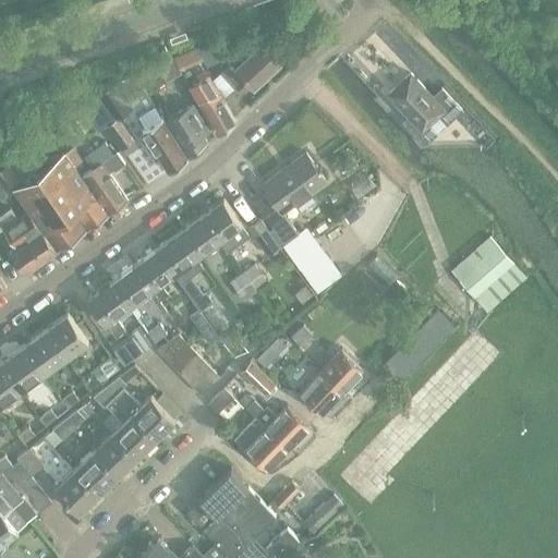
[(201,49),(207,67),(229,58),(222,41),(201,49)]
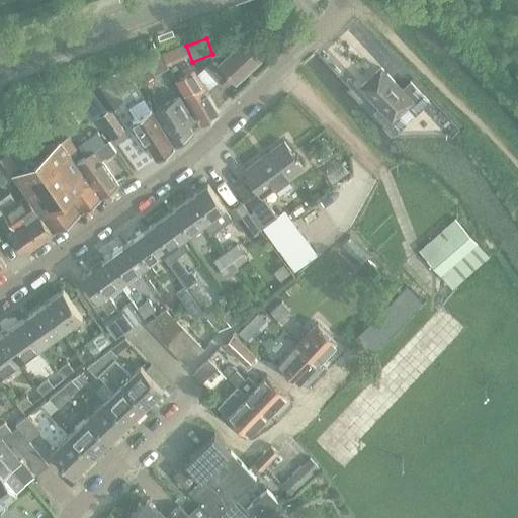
[(236,79),(260,57),(243,38),(222,58),(219,54),(204,66),(221,83),(231,74),(236,79)]
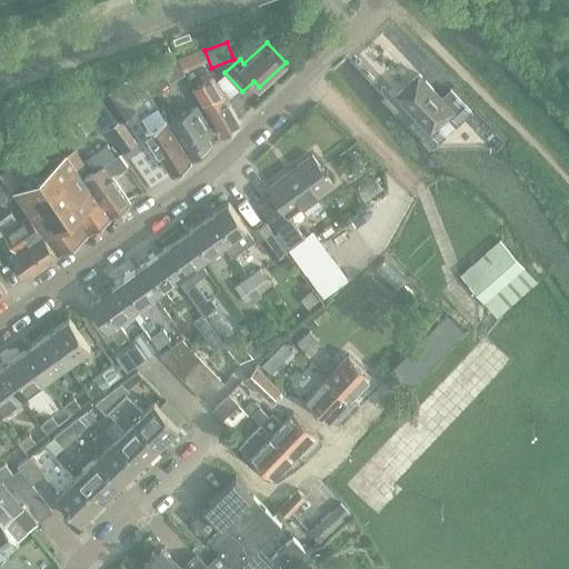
[(186,75),(178,59),(163,67),(171,82),(186,75)]
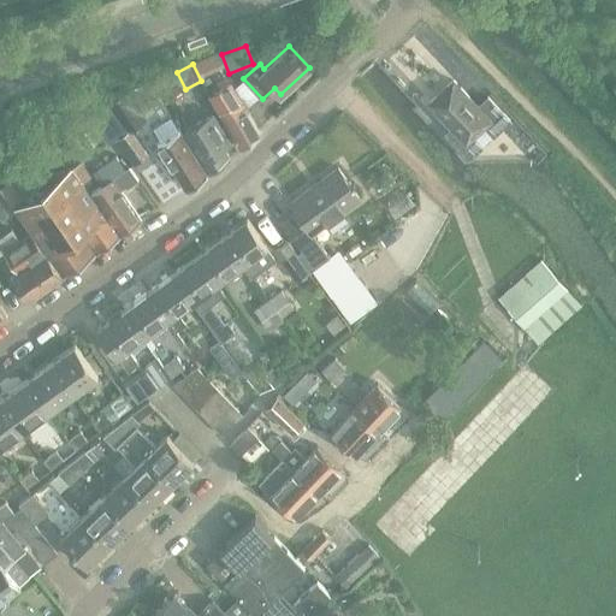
[(454,81),(431,102),(467,142),(491,119),(454,81)]
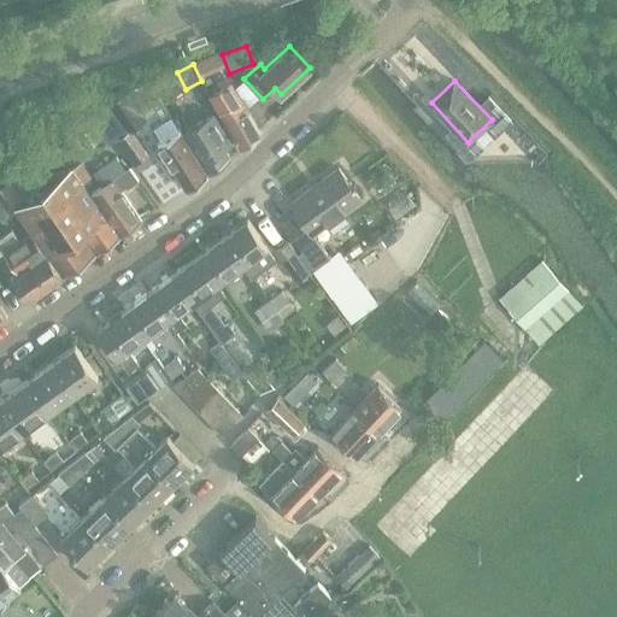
[(219,111),(241,148),(262,135),(230,83),(215,93),(223,109),(219,111)]
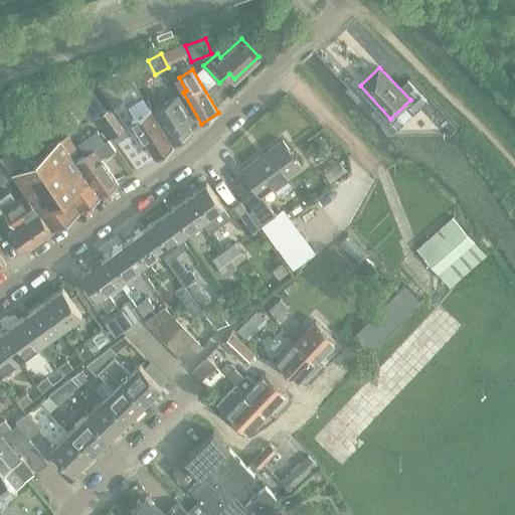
[(131,79),(124,70),(110,75),(118,89),(131,79)]
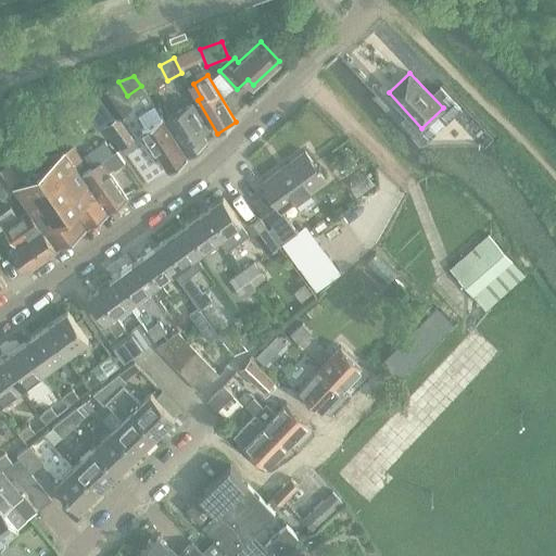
[(118,81),(99,89),(100,91),(117,117),(117,116),(134,105),(127,96),(118,81)]
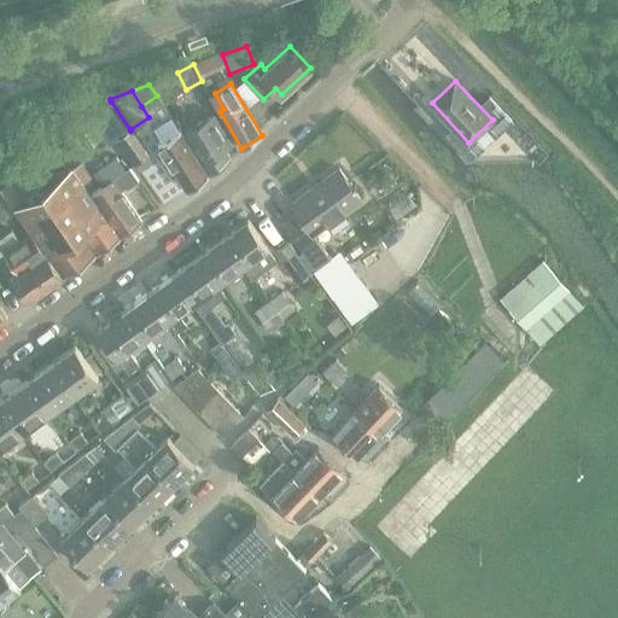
[(145,151),(130,129),(130,130),(111,101),(98,110),(88,117),(108,145),(117,139),(132,159),(145,151)]
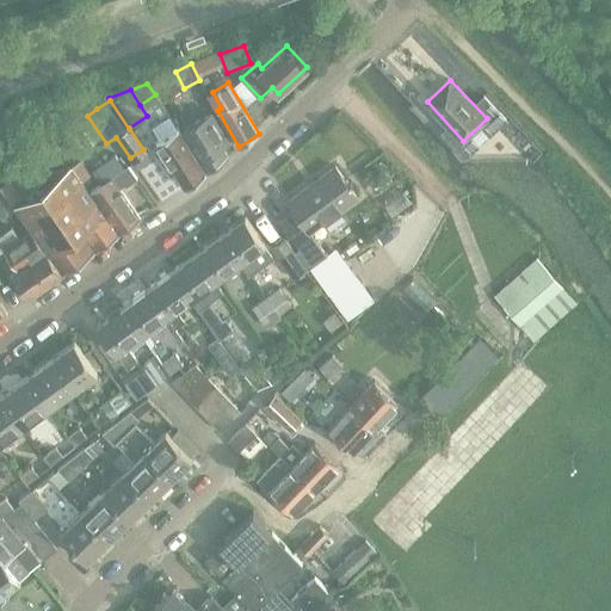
[(181,133),(207,170),(228,156),(221,146),(229,141),(211,113),(181,133)]
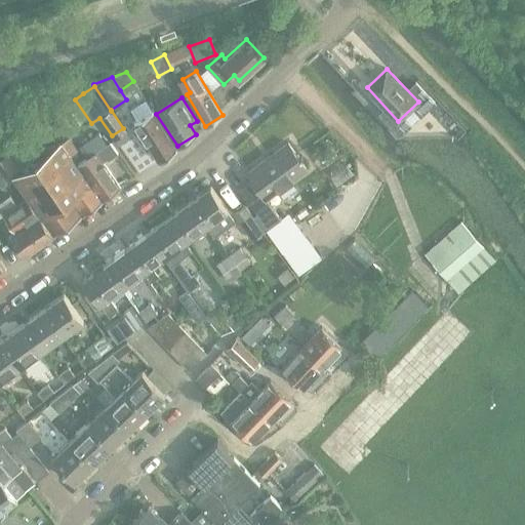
[(133,122),(158,161),(176,150),(152,110),(133,122)]
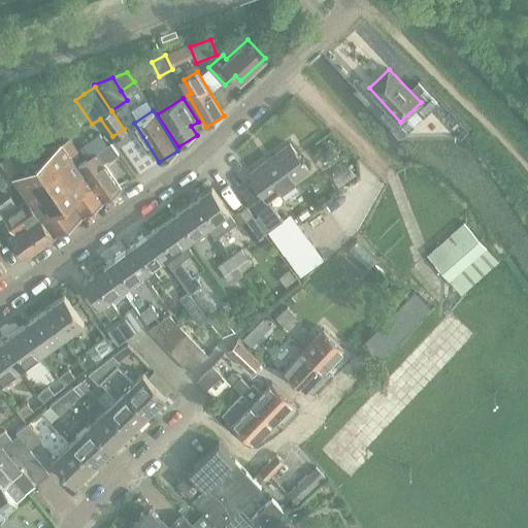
[(91,156),(78,165),(84,172),(103,201),(121,188),(104,165),(103,163),(108,160),(109,161),(120,155),(111,142),(107,145),(99,134),(83,145),(91,156)]
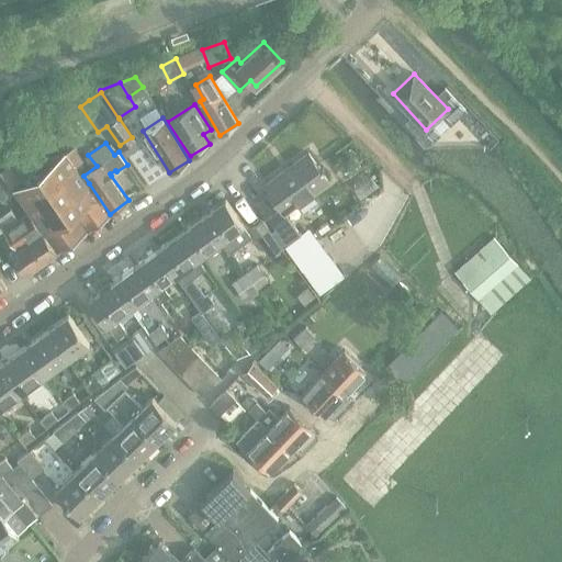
[(75,146),(14,189),(57,251),(89,228),(90,227),(110,214),(89,183),(87,184),(75,167),(85,160),(75,146)]
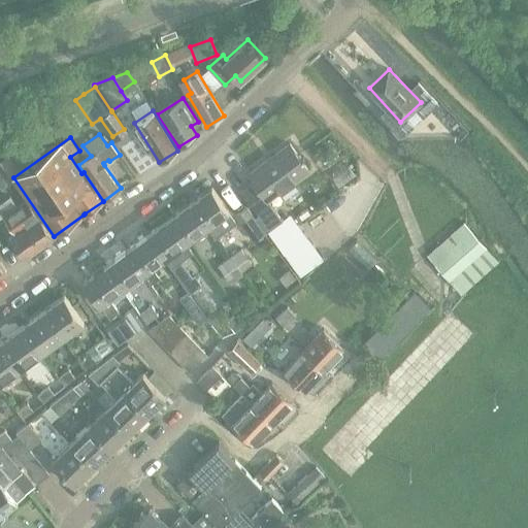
[(257,215),(258,213),(259,216),(256,218),(267,233),(268,232),(285,255),(298,244),(282,222),(269,205),(266,200),(307,170),(289,144),(246,174),(254,183),(241,192),(257,215)]
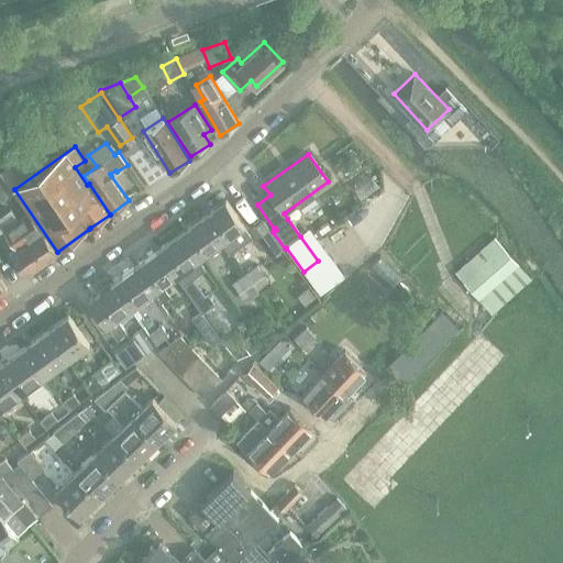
[(201,218),(220,243),(222,242),(229,251),(236,244),(230,235),(244,225),(225,200),(201,218)]
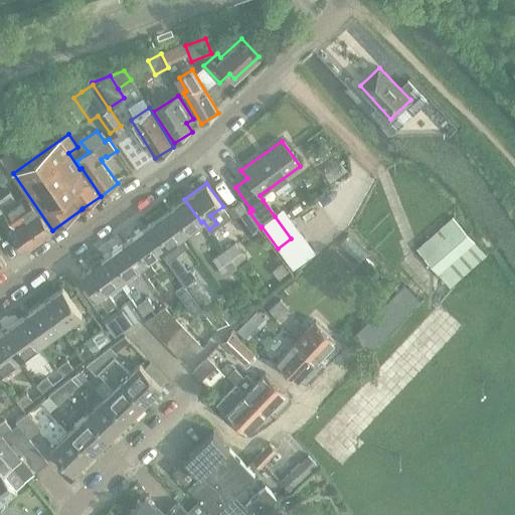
[(9,192),(0,198),(0,206),(15,228),(9,232),(23,252),(51,231),(26,195),(16,202),(9,192)]
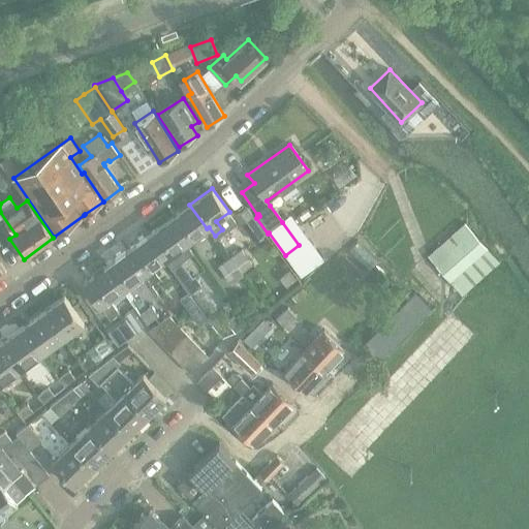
[(168,220),(186,244),(207,228),(189,205),(168,220)]
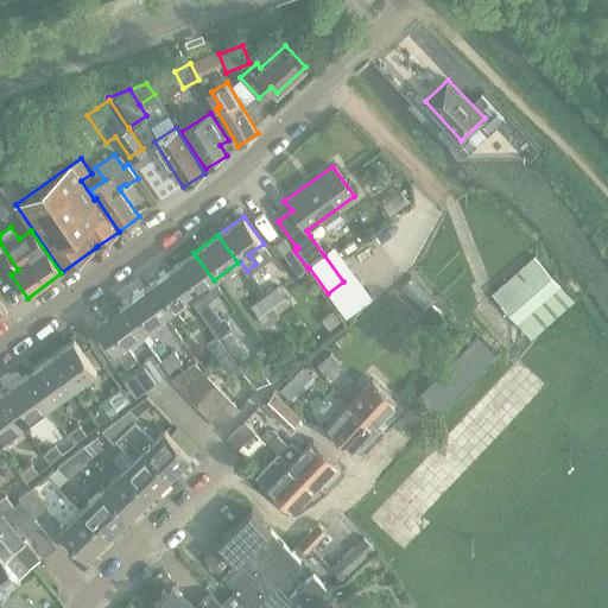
[(308,268),(295,251),(285,238),(271,247),(293,279),(308,268)]
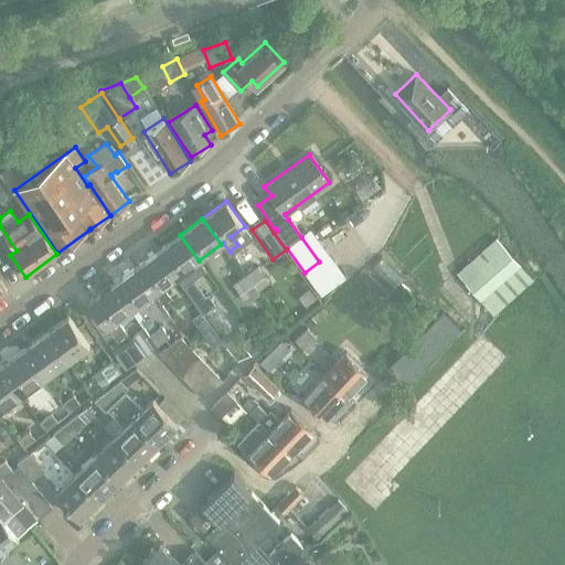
[(157,252),(176,277),(183,287),(194,279),(187,269),(199,260),(180,235),(157,252)]
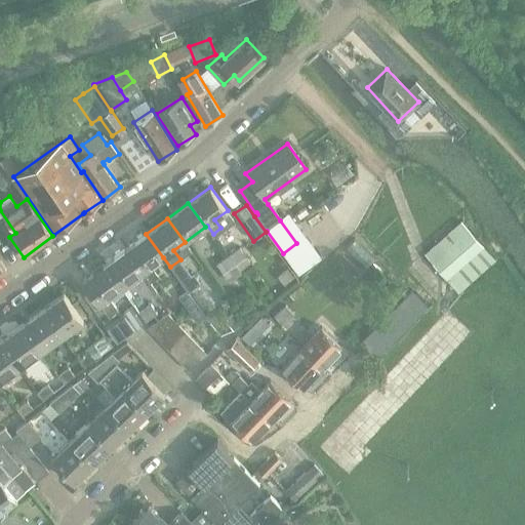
[(425,254),(433,263),(447,279),(458,292),(496,259),(485,246),(488,244),(485,241),(482,243),(470,230),(461,221),(425,254)]
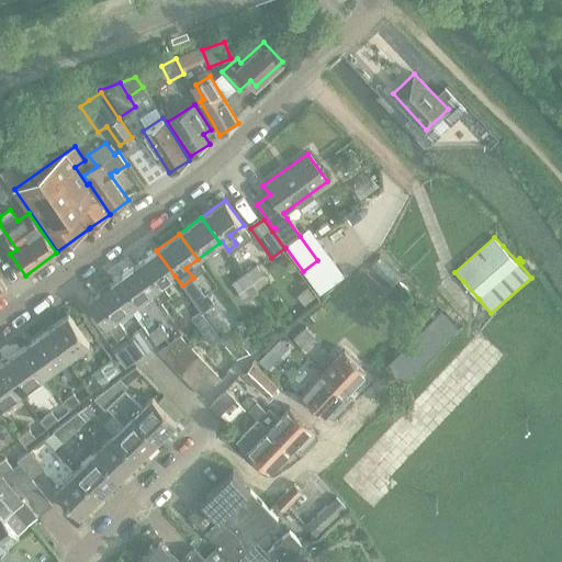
[(133,267),(152,292),(159,302),(169,295),(161,284),(175,276),(156,250),(133,267)]
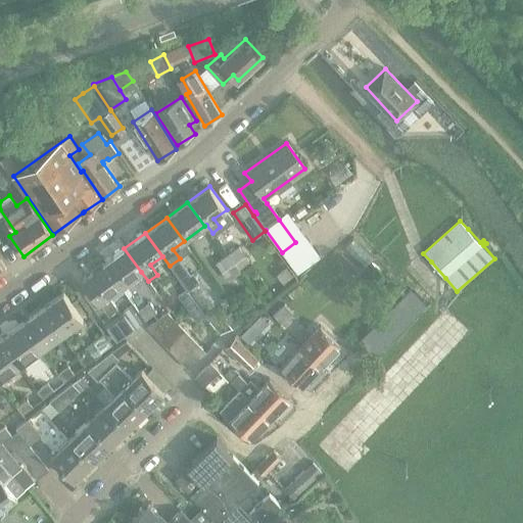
[(226,256),(233,266),(244,256),(238,247),(226,256)]
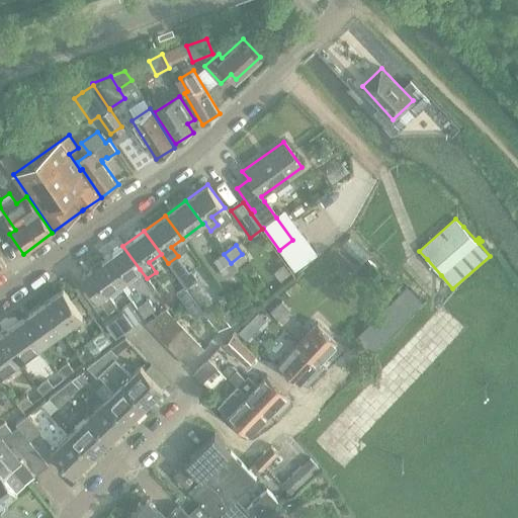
[(102,261),(118,284),(140,269),(122,246),(102,261)]
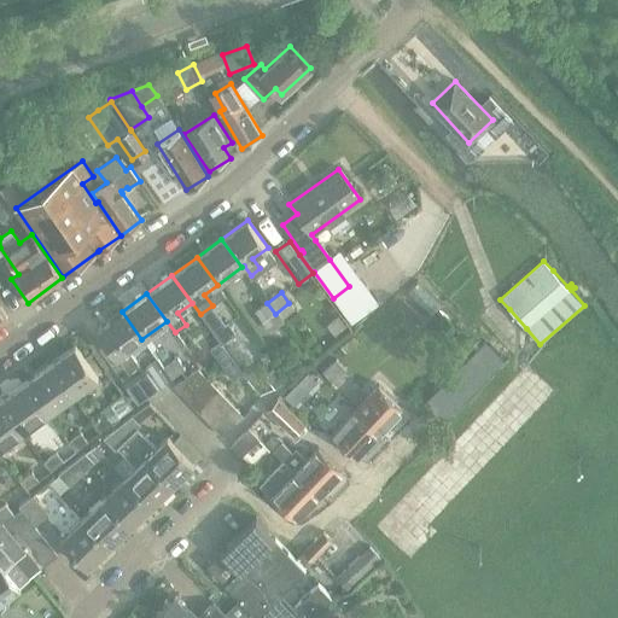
[(262,324),(275,314),(267,303),(254,313),(262,324)]
